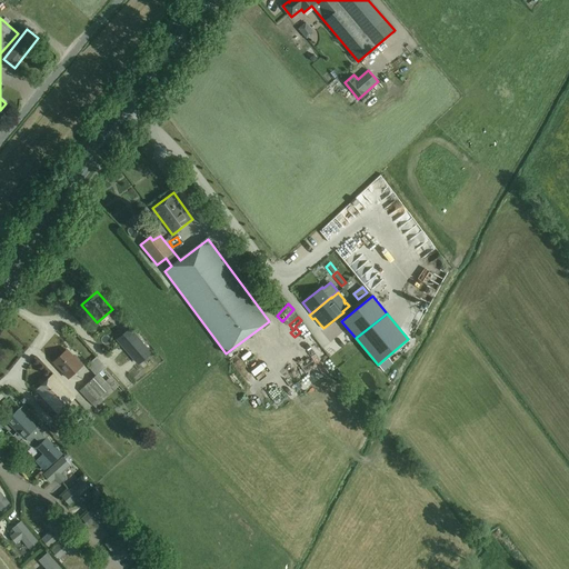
[(118,339),(139,363),(150,353),(129,329),(118,339)]
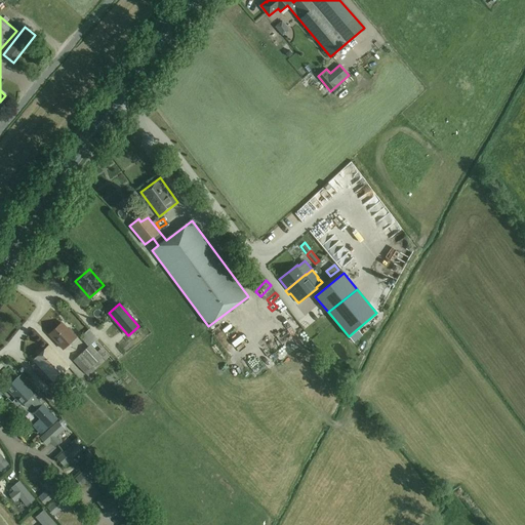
[(62,323),(49,334),(64,349),(77,336),(70,328),(68,330),(62,323)]
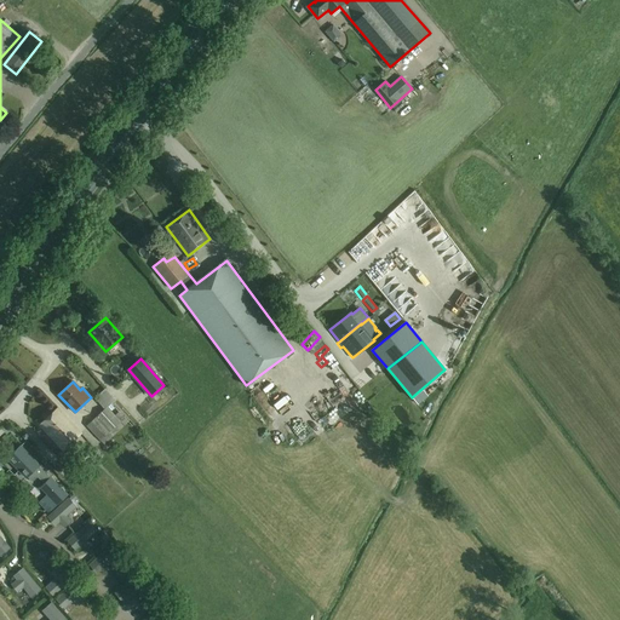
[(269,394),(276,386),(271,382),(264,389),(269,394)]
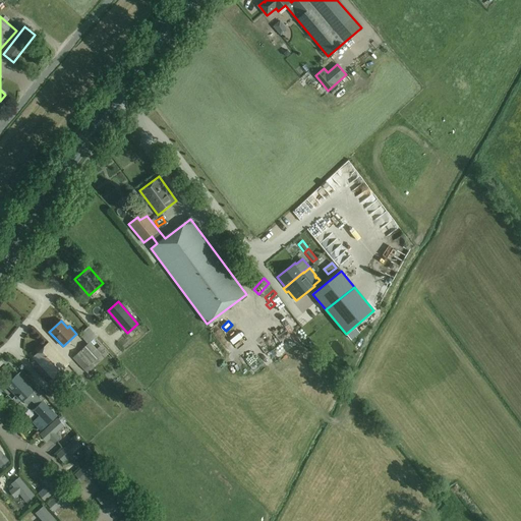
[(354,327),(346,334),(351,340),(359,333),(354,327)]
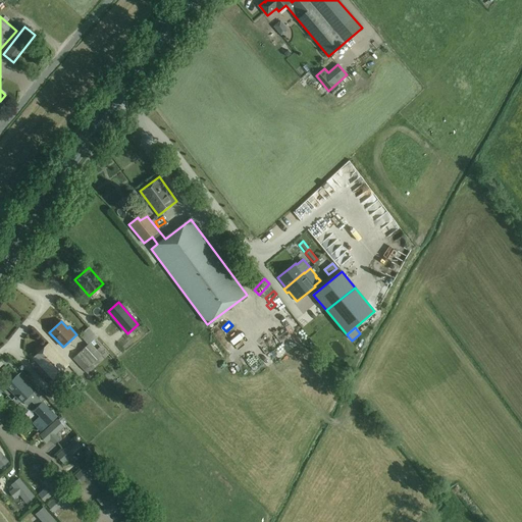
[(85,371),(102,355),(90,343),(72,359),(85,371)]
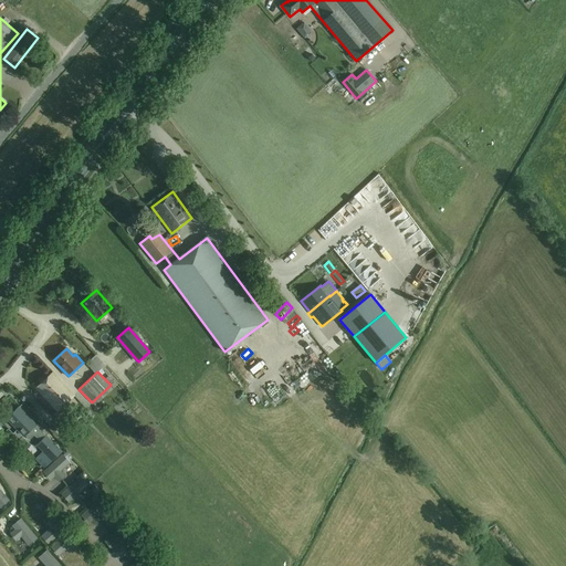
[(74,396),(53,373),(37,388),(58,410),(74,396)]
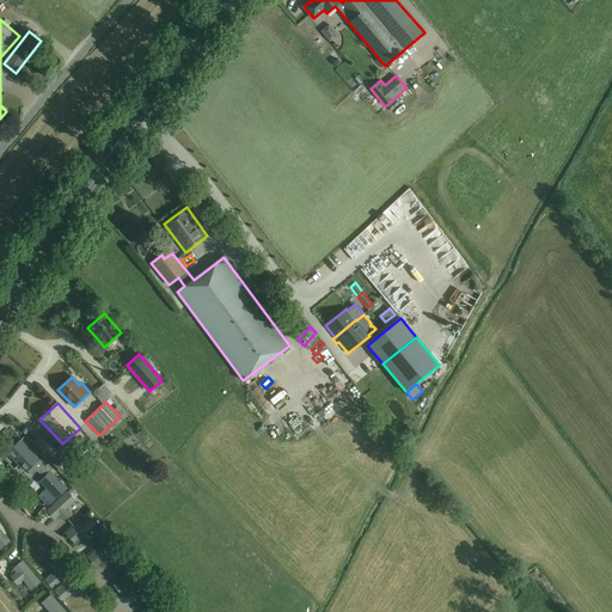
[(50,470),(50,471),(20,440),(7,452),(26,471),(28,470),(31,473),(36,469),(44,477),(40,481),(47,488),(40,495),(49,506),(56,499),(68,488),(50,470)]
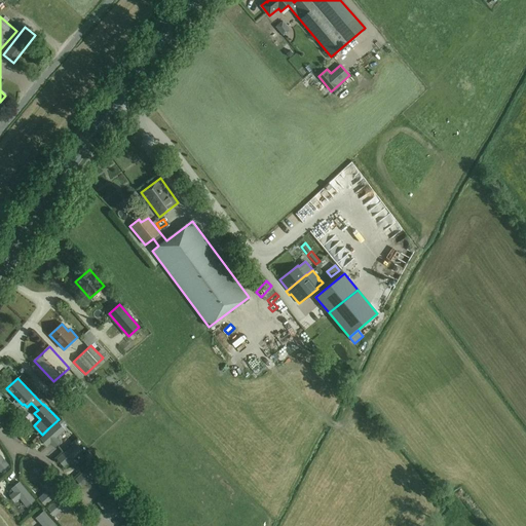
[(74,383),(81,390),(86,386),(79,379),(74,383)]
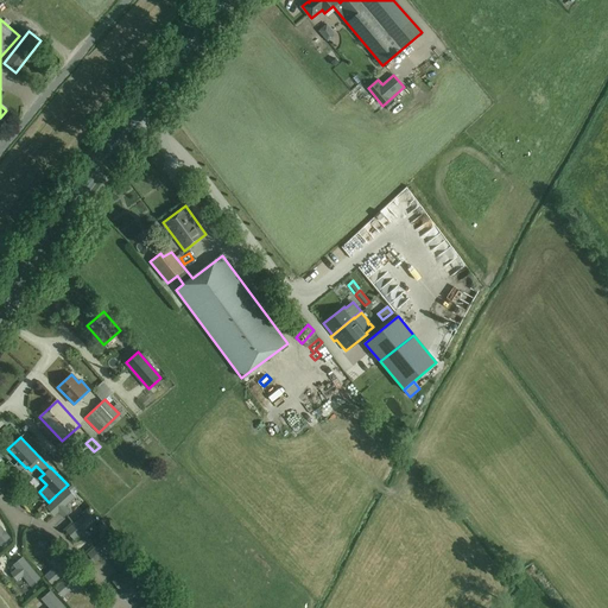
[(55,514),(61,510),(65,514),(70,511),(65,505),(75,496),(67,489),(48,506),(55,514)]
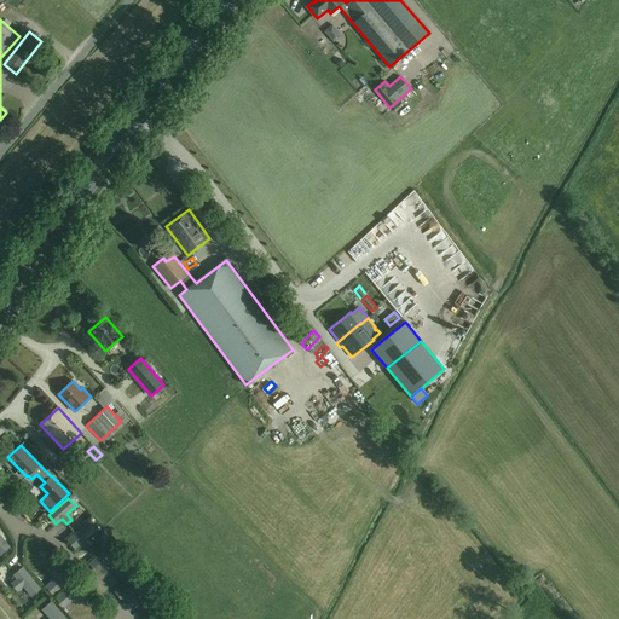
[(76,548),(82,542),(87,548),(91,544),(86,538),(96,530),(88,522),(69,539),(76,548)]
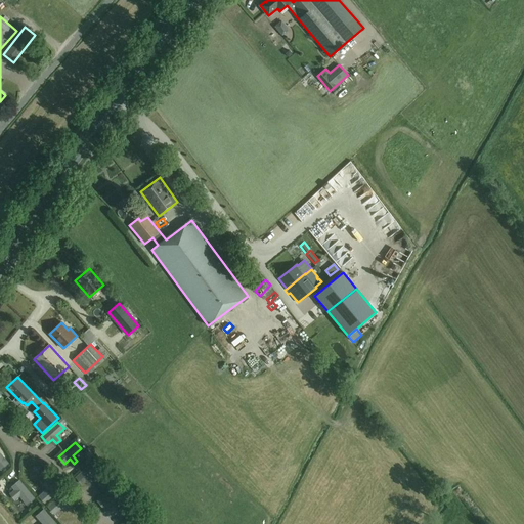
[(82,484),(87,479),(91,483),(94,480),(90,476),(98,469),(92,462),(76,477),(82,484)]
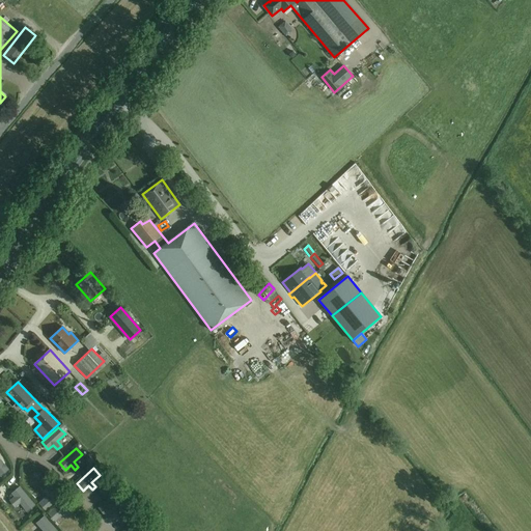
[(12,493),(17,498),(12,502),(16,506),(20,502),(27,510),(34,504),(20,487),(12,493)]
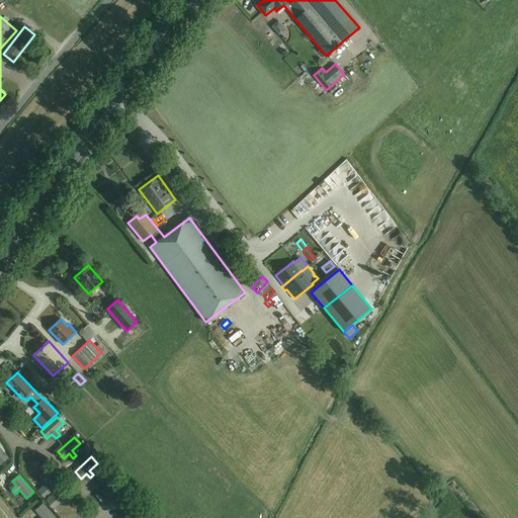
[(56,476),(51,481),(47,476),(42,479),(47,484),(39,491),(46,497),(62,483),(56,476)]
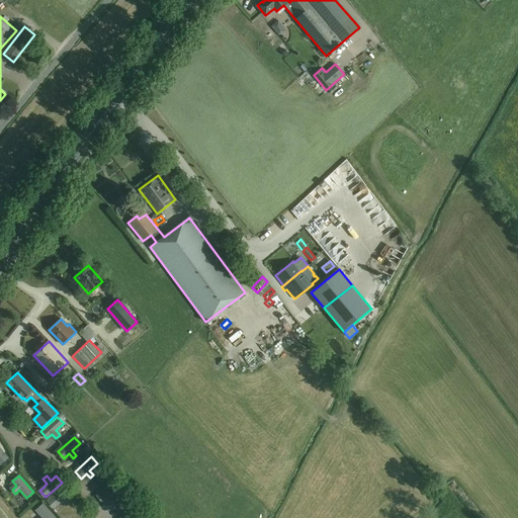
[(103,502),(108,498),(112,502),(115,499),(111,495),(119,487),(113,481),(97,496),(103,502)]
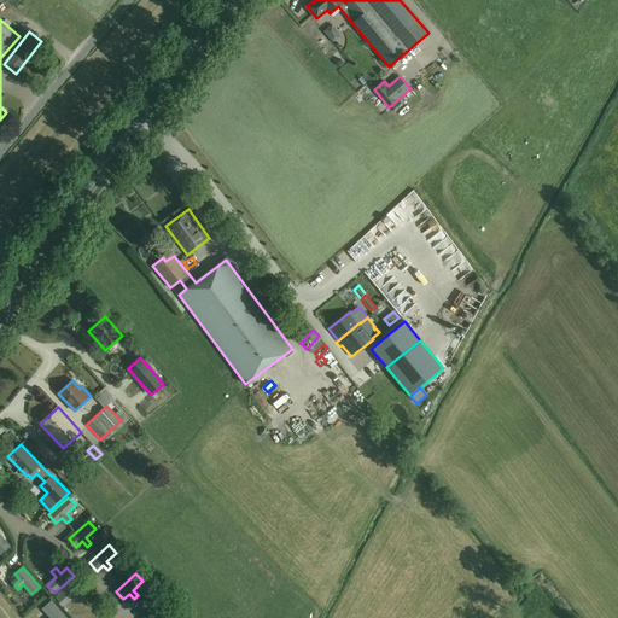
[(83,599),(79,593),(85,588),(77,579),(57,598),(64,605),(74,596),(79,602),(83,599)]
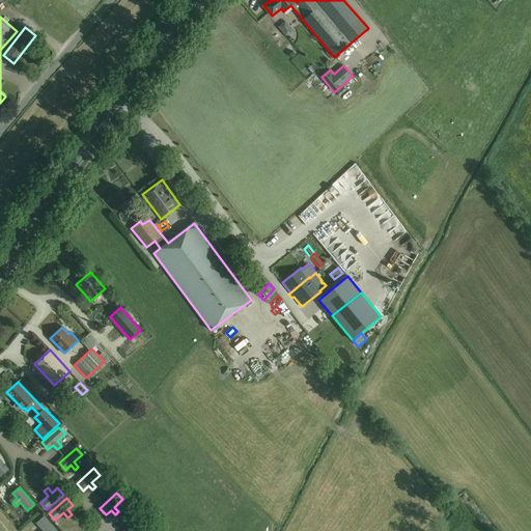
[(56,530),(45,516),(37,523),(45,530),(44,530),(56,530)]
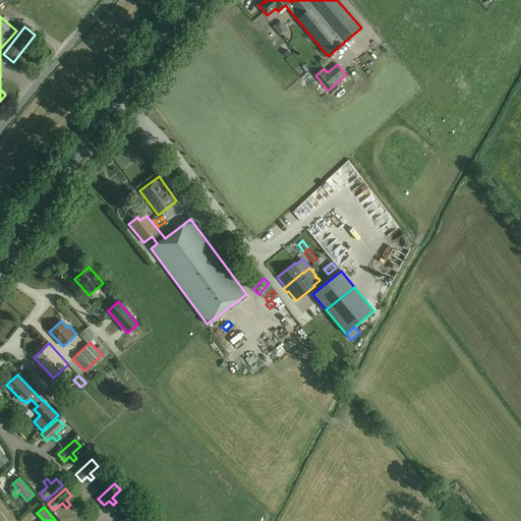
[(134,520),(142,515),(136,508),(121,520),(134,520)]
